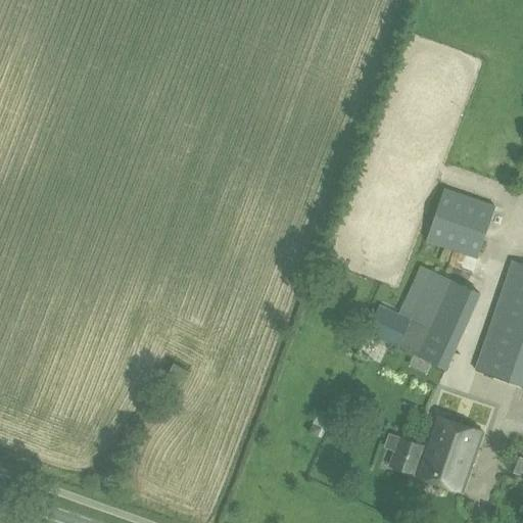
[(426,243),(455,253),(466,256),(477,260),(496,206),(445,188),(426,243)]
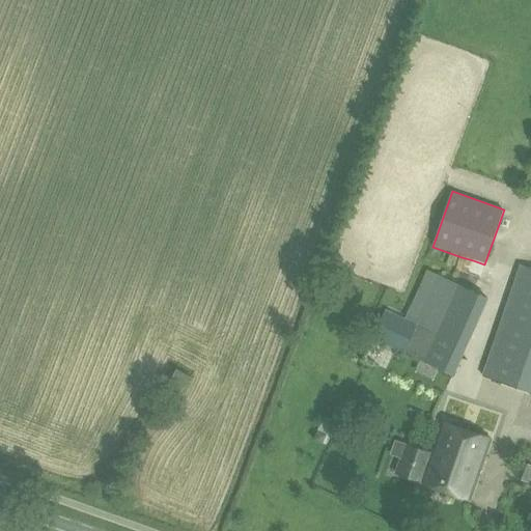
[(530,269),(522,266),(483,376),(530,392),(530,269)]
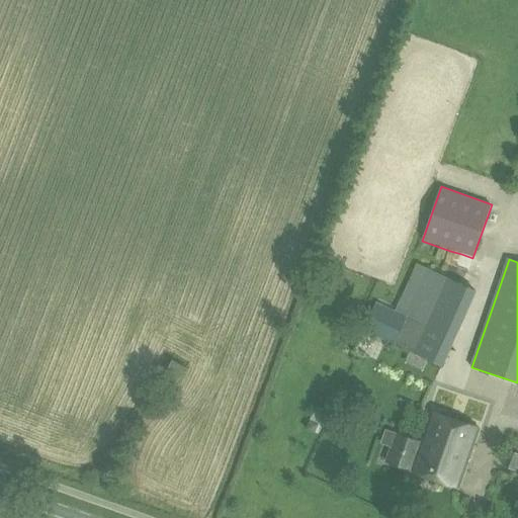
[(363,331),(395,345),(395,343),(416,354),(428,360),(443,366),(477,291),(417,263),(395,312),(376,303),(363,331)]
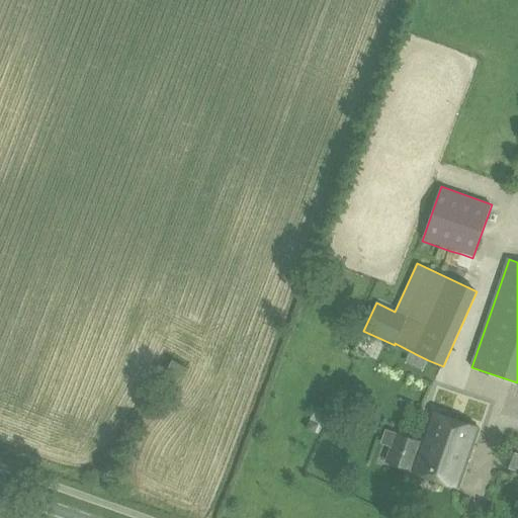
[(172,360),(160,381),(173,389),(185,367),(172,360)]
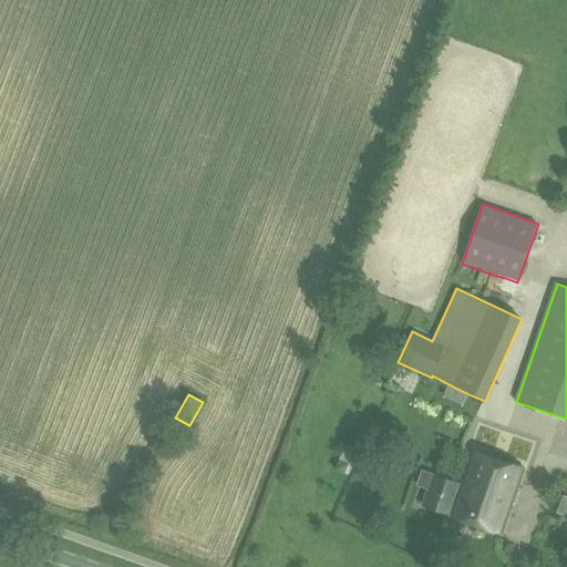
[(461,483),(433,474),(422,505),(502,533),(524,468),(472,451),(461,483)]
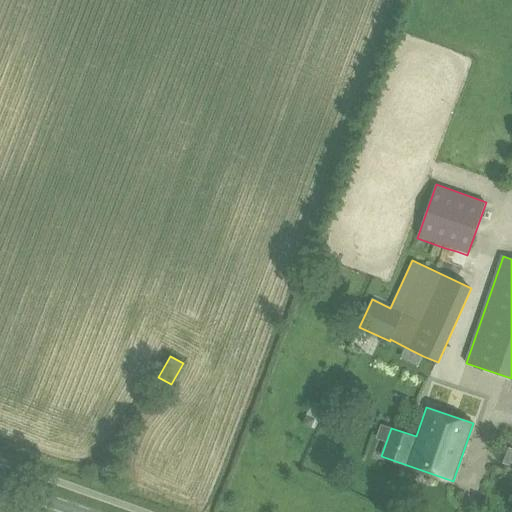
[(510,465),(511,459),(511,448),(500,445),(495,461),(510,465)]
